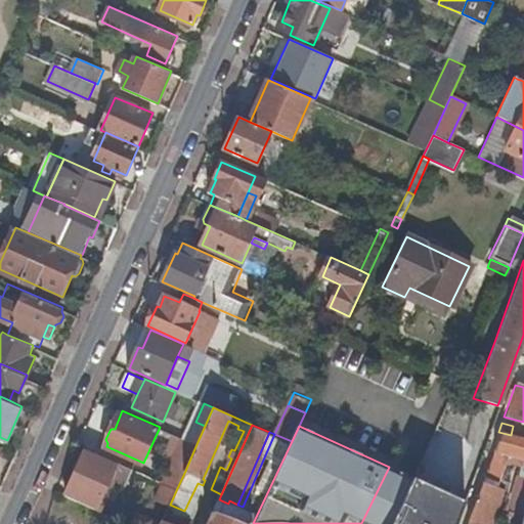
[(498,432),(484,472),(496,476),(499,469),(494,467),(500,451),(523,457),(523,438),(511,435),(498,432)]
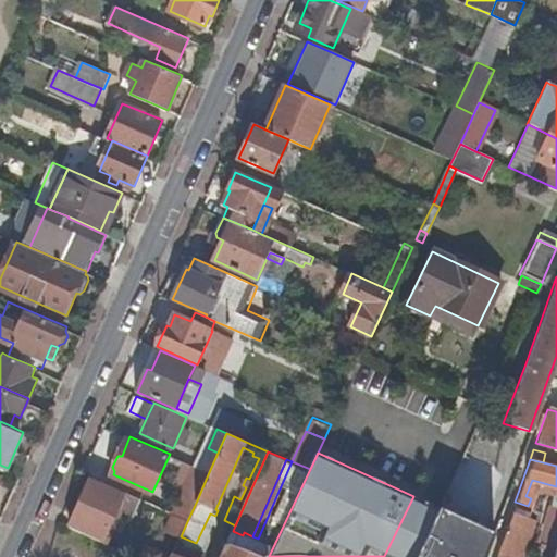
[(209,472),(196,466),(189,482),(202,487),(209,472)]
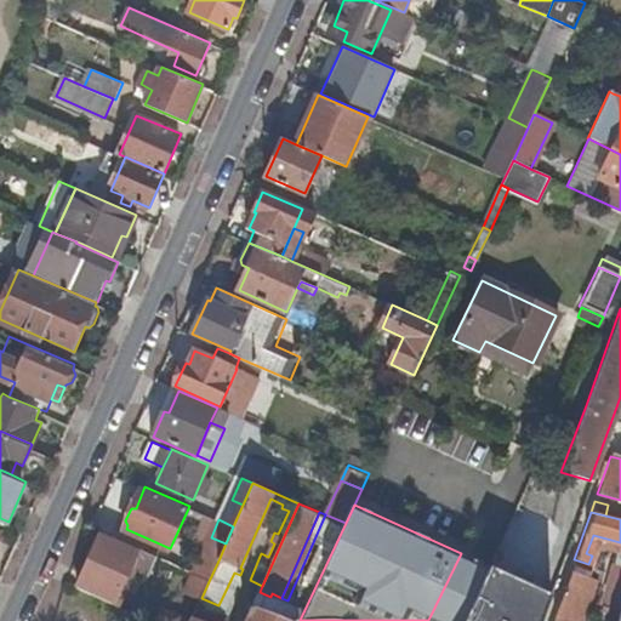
[(160,557),(103,531),(79,587),(120,605),(137,568),(152,574),(160,557)]
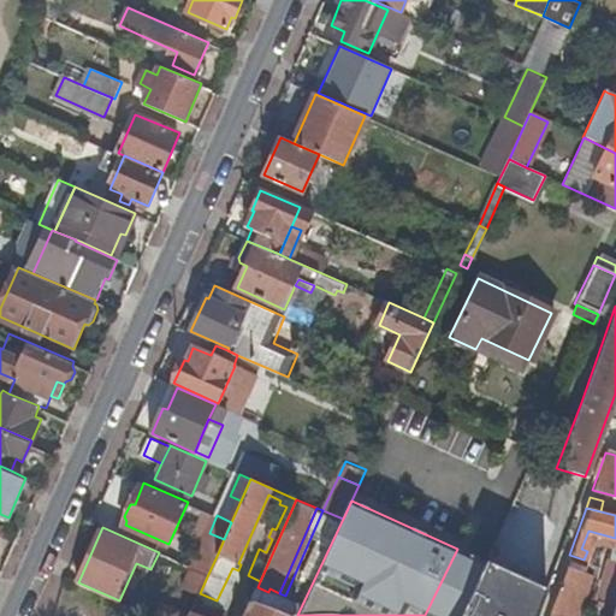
[(208,574),(218,554),(203,546),(194,568),(208,574)]
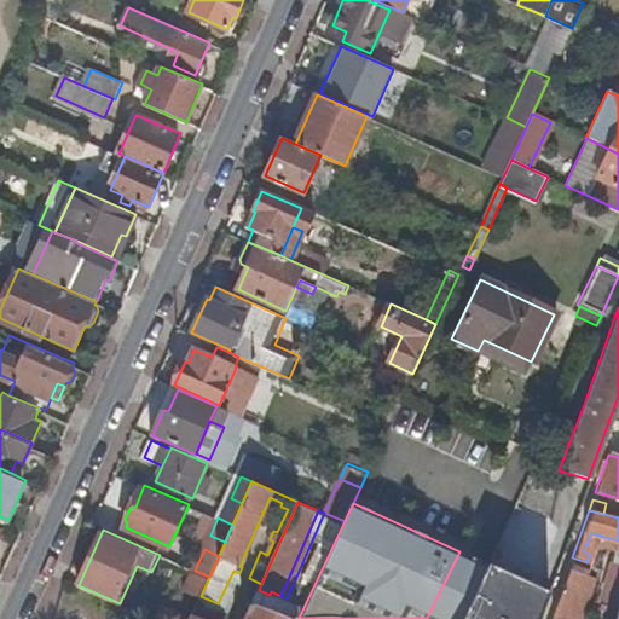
[(460,618),(485,563),(460,551),(427,618),(460,618)]
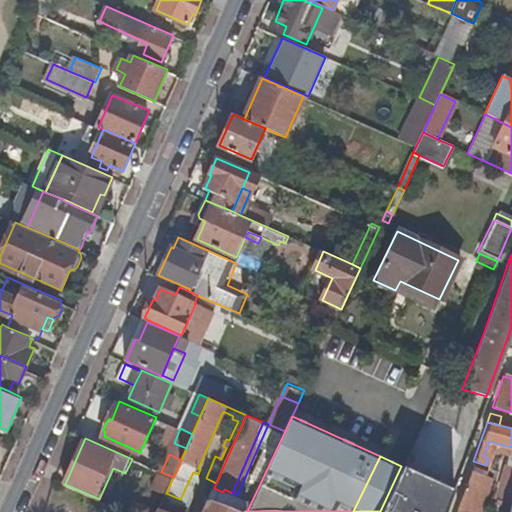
[(511,459),(508,458),(501,485),(511,487),(511,459)]
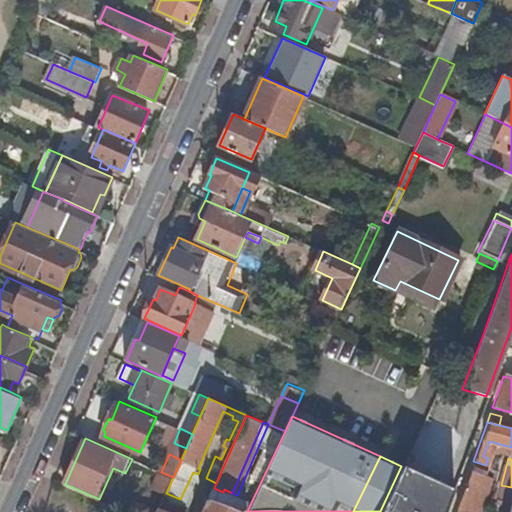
[(481,476),(485,465),(473,461),(453,511),(479,511),(489,479),(481,476)]
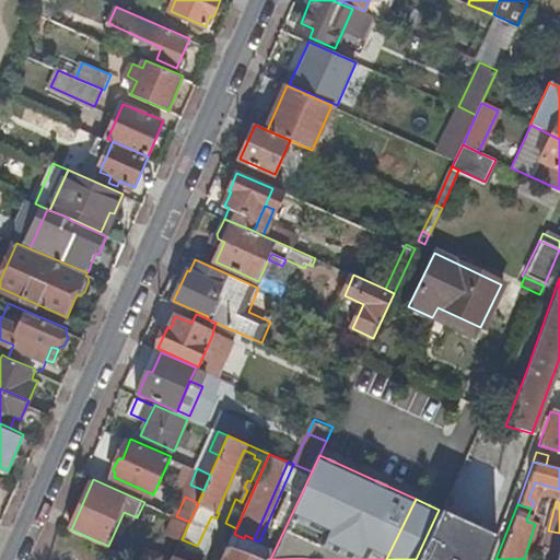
[(485,559),(494,536),(439,510),(416,559),(485,559)]
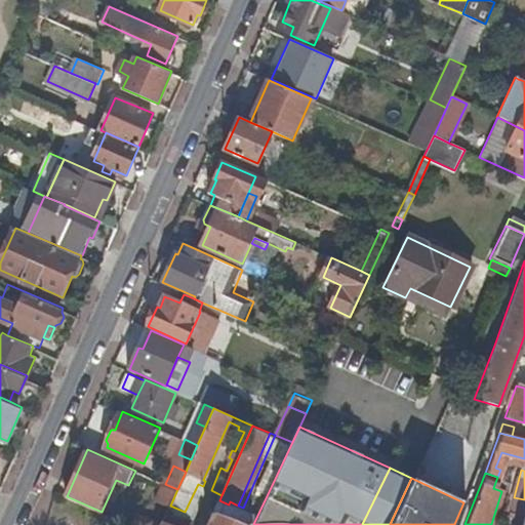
[(177,489),(165,484),(158,500),(170,506),(177,489)]
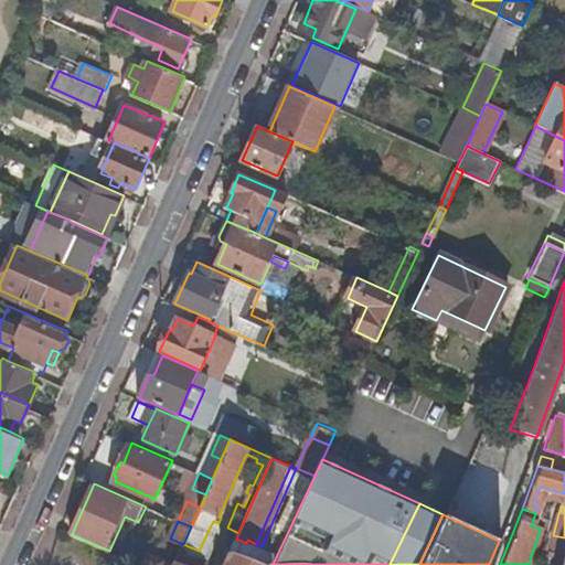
[(199,551),(183,544),(178,555),(194,563),(199,551)]
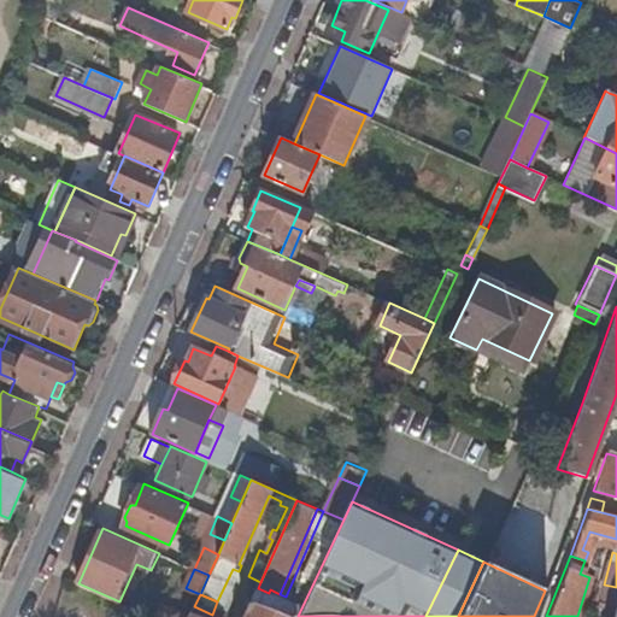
[(245,616),(291,616),(282,613),(285,607),(276,604),(274,609),(253,600),(245,616)]
